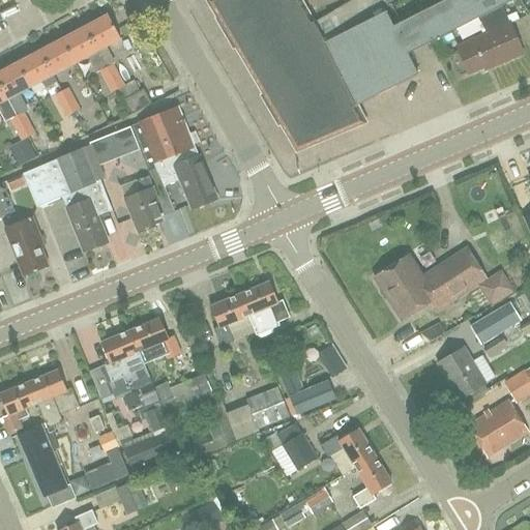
[(392,3),(386,5),(383,7),(385,11),(320,45),(308,25),(313,22),(300,0),(206,0),(207,0),(216,17),(235,49),(236,48),(262,93),(280,125),(281,124),(296,151),(364,122),(355,106),(418,75),(407,54),(479,18),(486,33),(457,46),(469,72),(492,63),(493,66),(523,53),(510,24),(520,20),(517,11),(507,16),(503,5),(513,0),(444,0),(402,22),(392,3)]
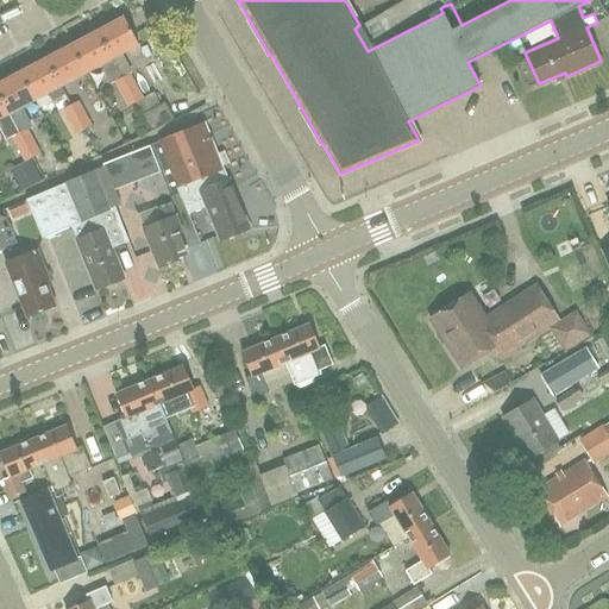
[(98,31),(112,60),(138,45),(124,18),(98,31)]
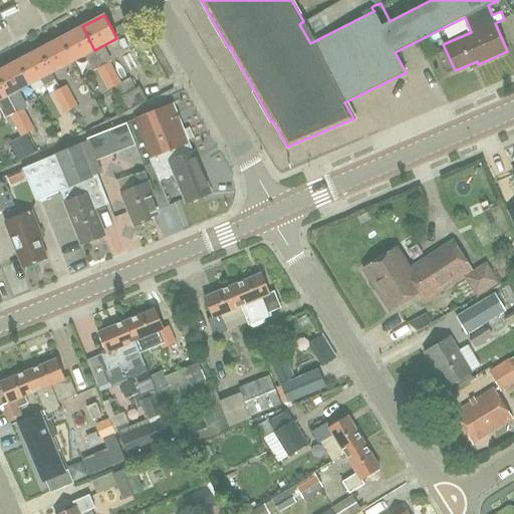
[(82,26),(60,37),(73,61),(94,50),(82,26)]
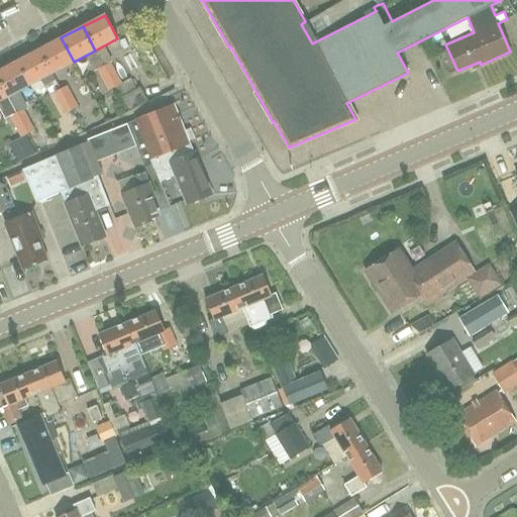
[(147,44),(140,32),(137,26),(128,31),(138,49),(147,44)]
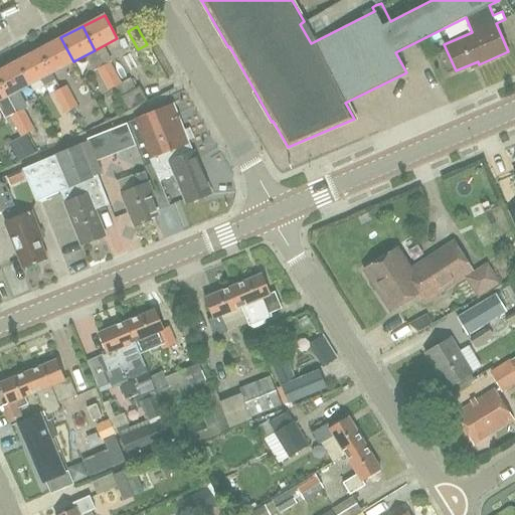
[(73,61),(60,37),(39,49),(51,72),(62,66),(73,61)]
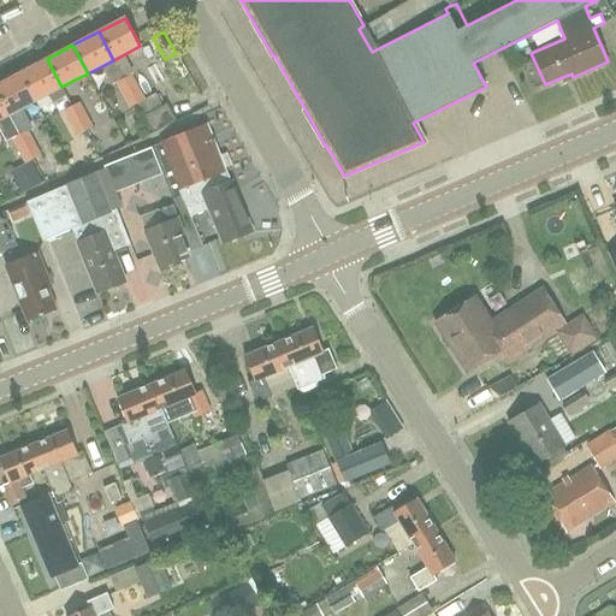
[(61,87),(47,59),(21,72),(35,101),(47,94),(52,101),(66,95),(64,93),(61,87)]
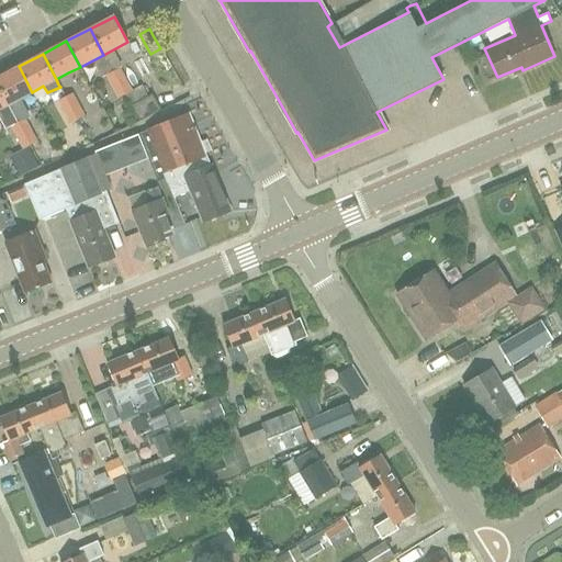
[(32,92),(19,66),(0,76),(0,88),(30,145),(37,141),(25,119),(30,116),(20,99),(32,92)]
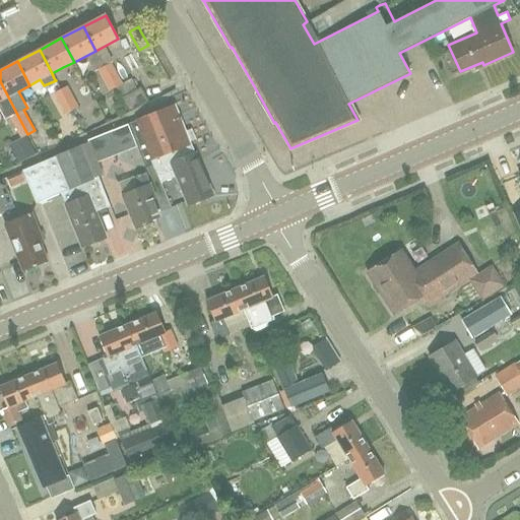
[(104,66),(115,87),(123,83),(112,63),(112,62),(105,66),(104,66)]
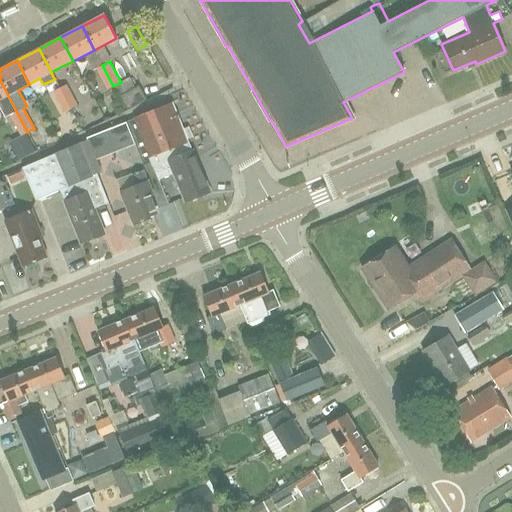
[(107,89),(113,86),(102,65),(96,68),(107,89)]
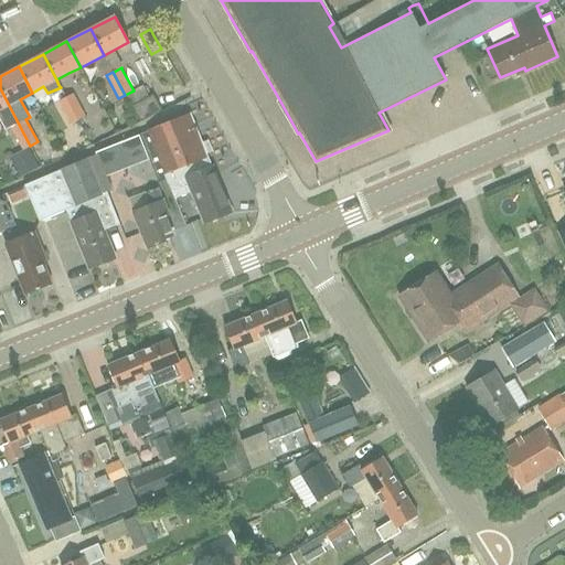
[(30,146),(0,88),(0,120),(4,129),(10,127),(23,149),(30,146)]
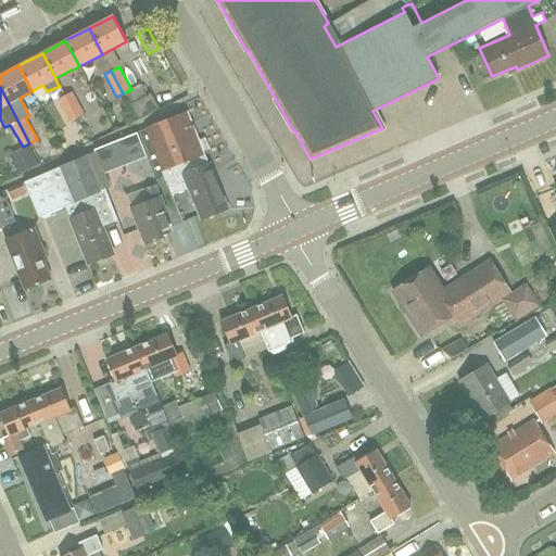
[(72,91),(64,96),(77,119),(86,115),(72,91)]
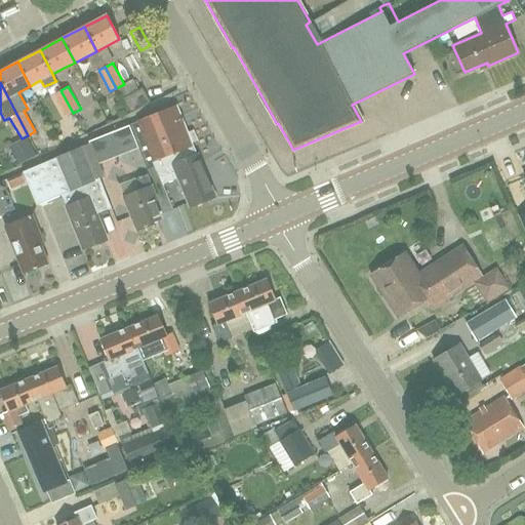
[(142,88),(122,98),(124,102),(129,113),(131,112),(149,103),(143,90),(142,88)]
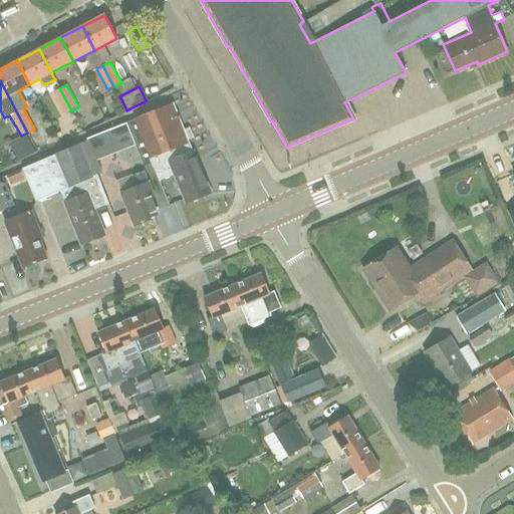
[(71,110),(59,88),(52,92),(63,113),(71,110)]
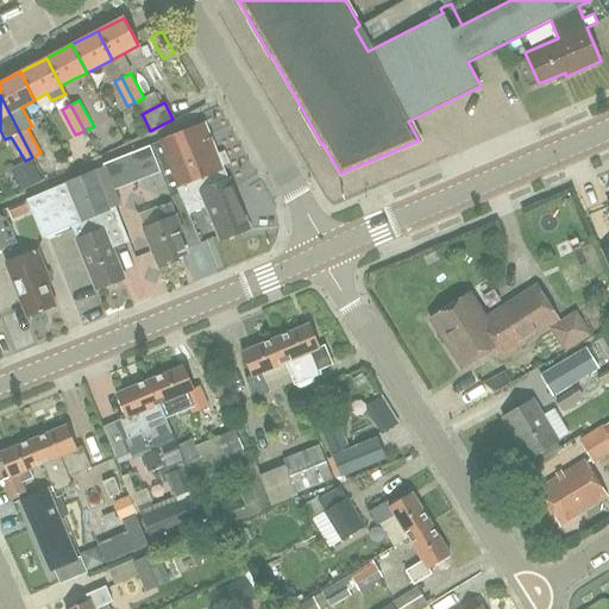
[(171,200),(181,196),(188,214),(207,207),(220,240),(249,228),(234,194),(227,180),(225,180),(203,124),(163,140),(102,164),(113,190),(161,173),(171,200)]
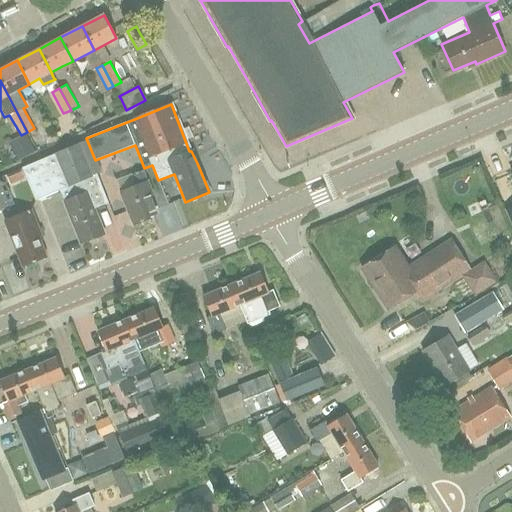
[(12,148),(18,160),(35,151),(29,139),(12,148)]
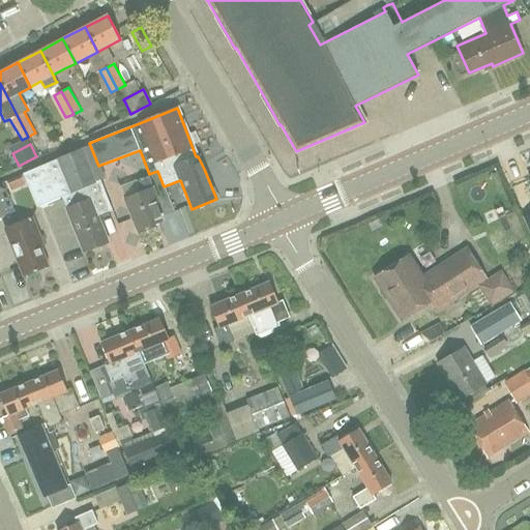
[(56,159),(25,173),(38,207),(62,197),(65,207),(64,208),(82,254),(110,242),(98,215),(112,209),(100,180),(96,181),(83,147),(56,158),(56,159)]
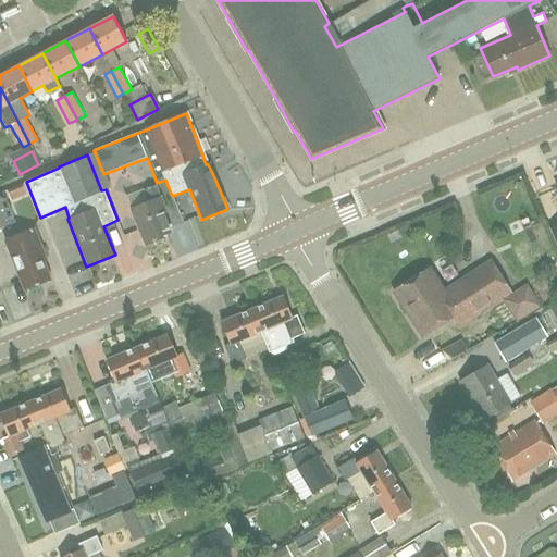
[(141,189),(146,202),(130,209),(144,243),(170,232),(162,214),(166,213),(160,197),(155,185),(141,189)]
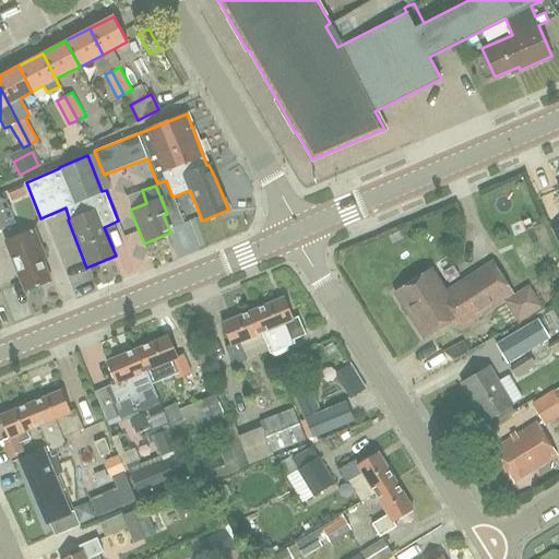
[(0,195),(0,228),(16,222),(6,194),(0,195)]
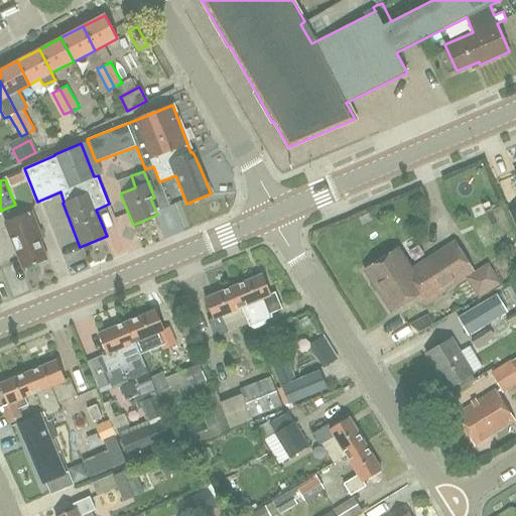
[(42,241),(30,212),(4,223),(23,268),(46,259),(39,242),(42,241)]
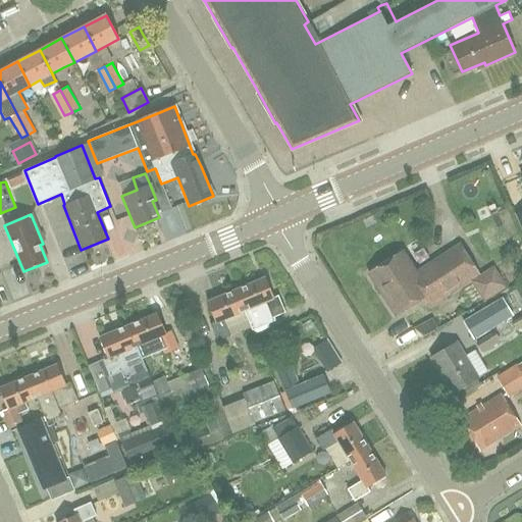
[(403,251),(369,272),(382,294),(383,294),(398,316),(425,298),(430,305),(470,280),(484,302),(519,282),(507,263),(497,269),(494,265),(480,275),(460,245),(417,272),(403,251)]
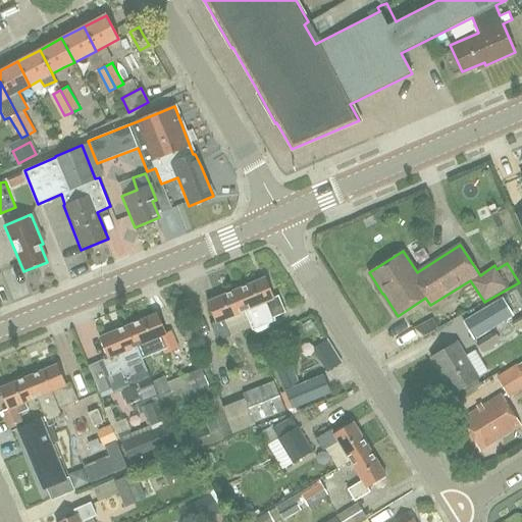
[(277,296),(273,298),(265,277),(236,290),(245,309),(266,301),(272,317),(284,312),(277,296)]
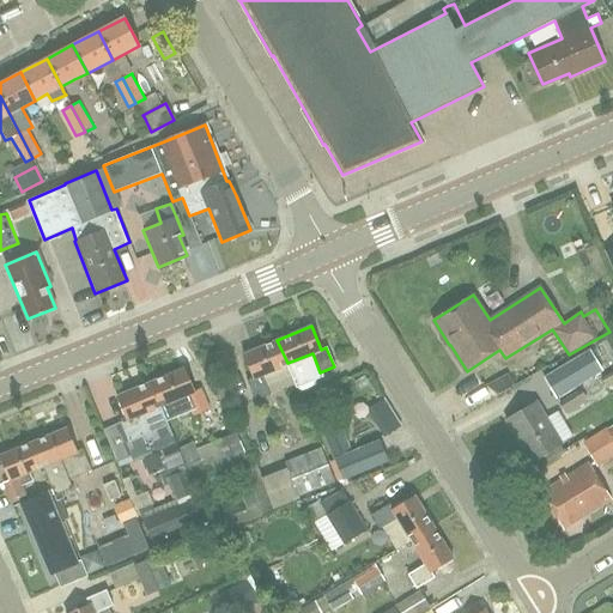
[(287,363),(277,340),(243,354),(253,377),(247,380),(255,400),(272,394),(262,374),(287,363)]
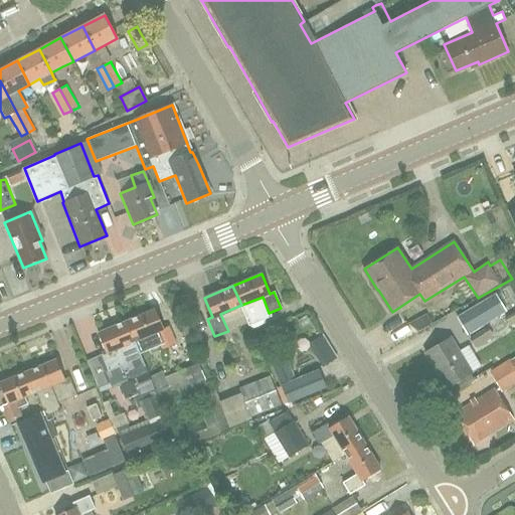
[(486,300),(458,316),(470,336),(497,319),(496,318),(502,315),(492,298),(486,301),(486,300)]
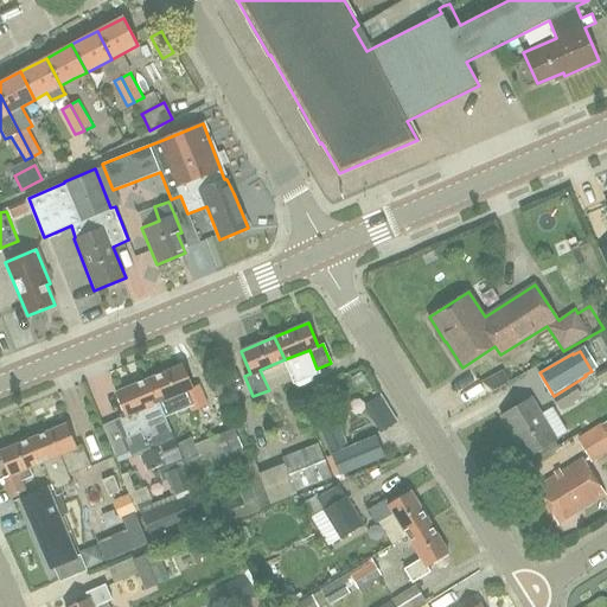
[(184,363),(149,378),(166,416),(189,407),(191,411),(208,404),(199,385),(195,388),(184,363)]
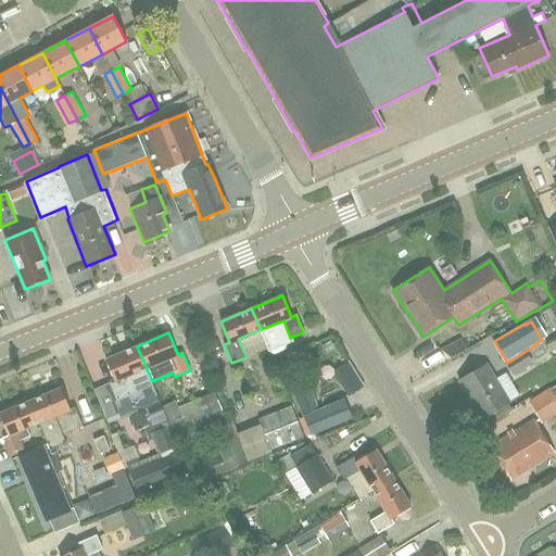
[(555,336),(545,343),(552,353),(555,350),(555,336)]
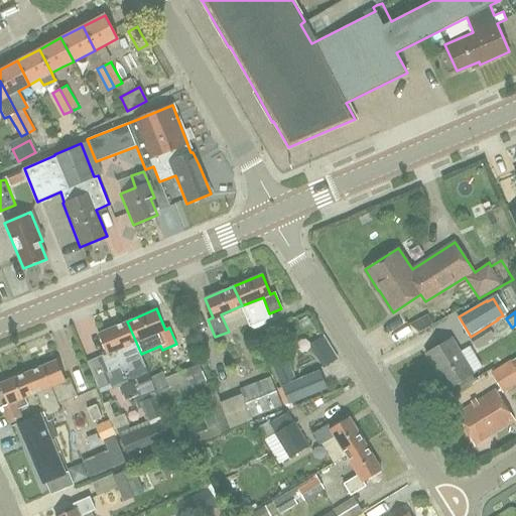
[(420,332),(433,324),(428,313),(409,325),(420,332)]
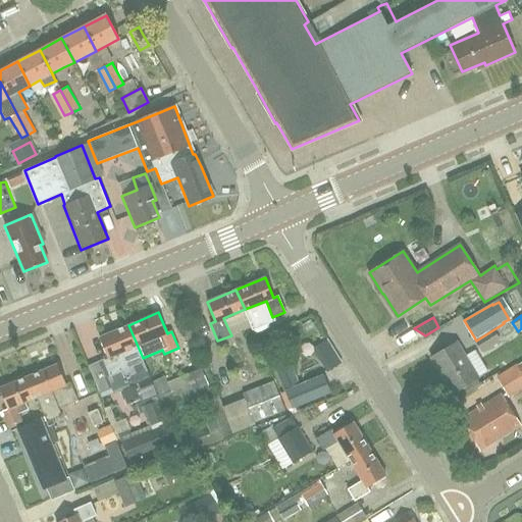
[(497,328),(504,338),(514,332),(507,322),(504,323),(497,328)]
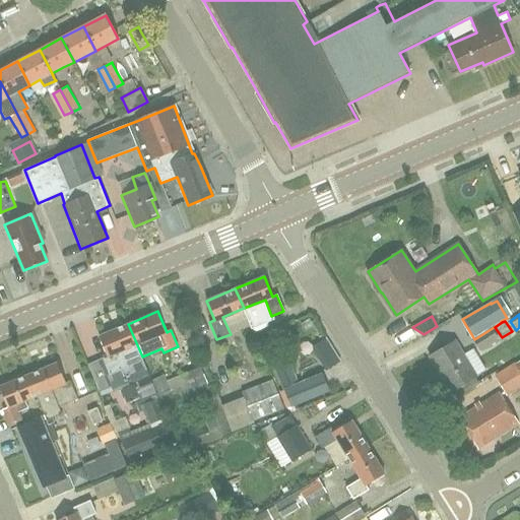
[(142,356),(128,324),(99,336),(108,355),(103,358),(110,375),(121,371),(125,378),(147,370),(142,356)]
